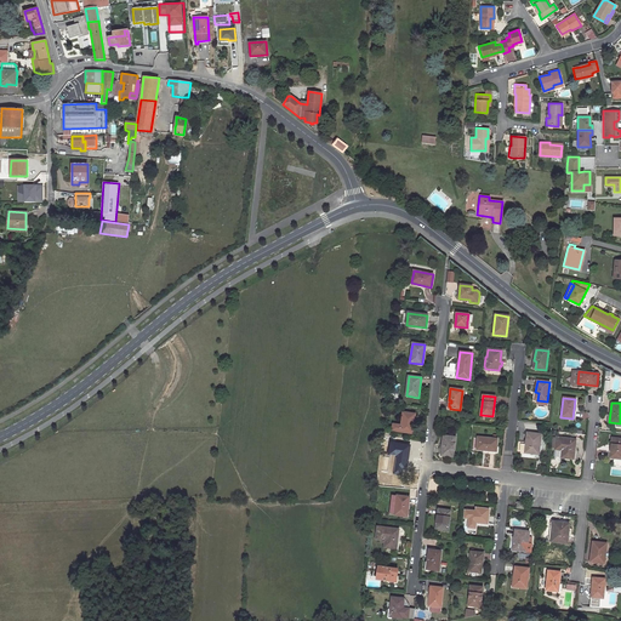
[(393,426),(392,431),(412,433),(415,414),(403,412),(400,427),(393,426)]
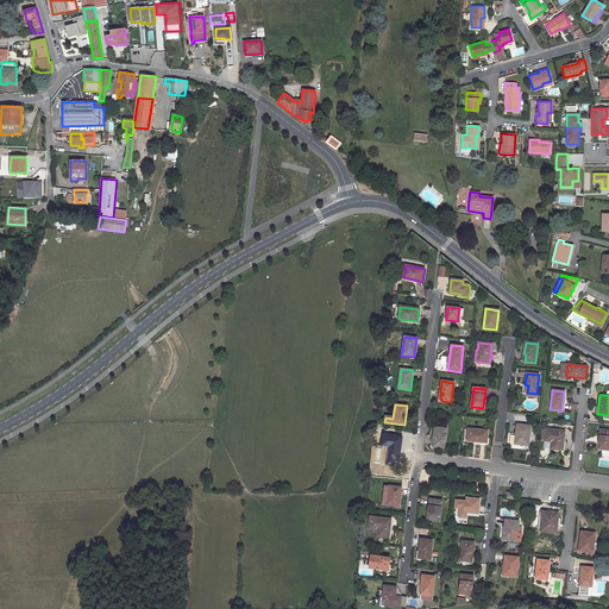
[(507,434),(506,444),(528,446),(531,426),(516,425),(516,435),(507,434)]
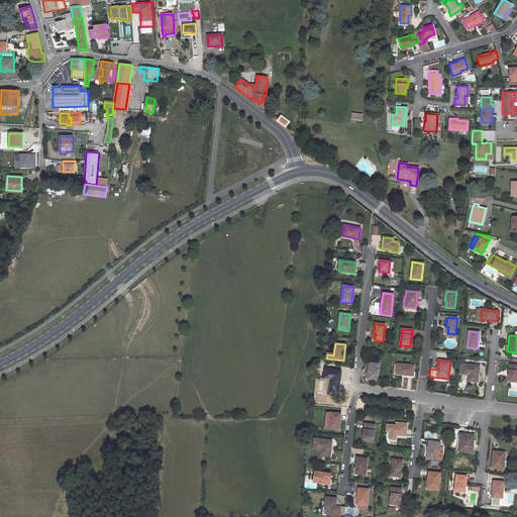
[(366,372),(366,374),(368,374),(367,378),(366,378),(365,378),(366,379),(367,381),(371,381),(371,380),(377,381),(379,364),(369,363),(368,372),(366,372)]
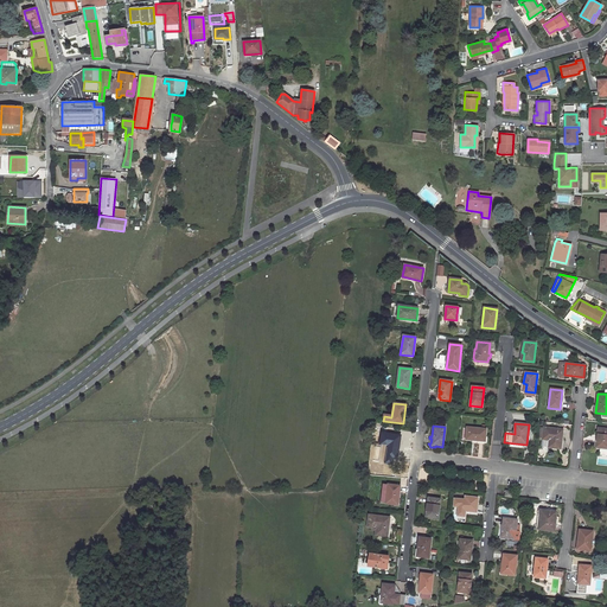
[(549,440),(548,447),(561,449),(563,429),(543,427),(542,440),(549,440)]
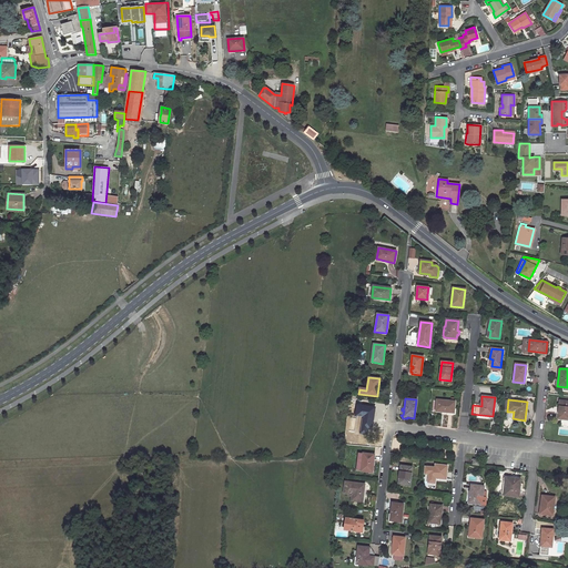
[(437,401),(436,412),(446,413),(446,412),(452,412),(454,413),(455,402),(437,401)]
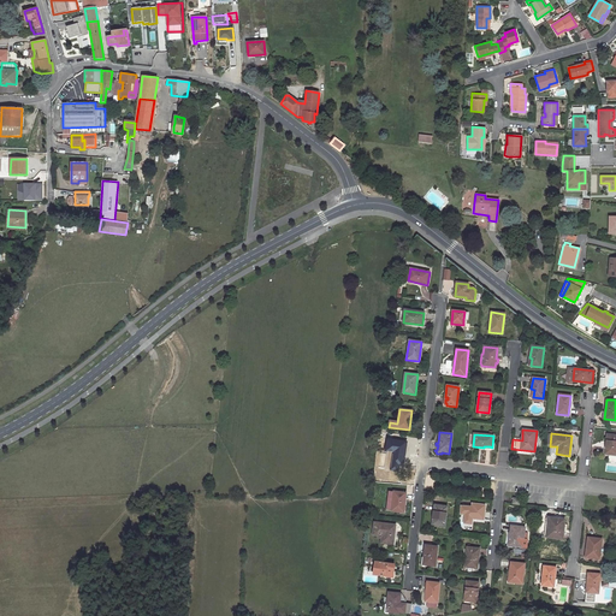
[(615,434),(606,434),(605,446),(605,454),(615,455),(615,434)]
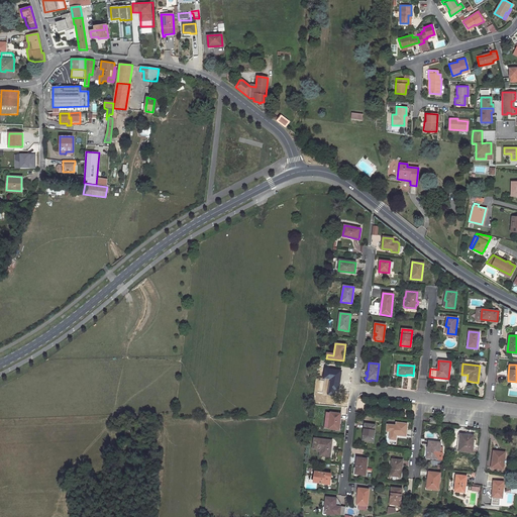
[(325,369),(323,379),(340,381),(341,371),(325,369)]
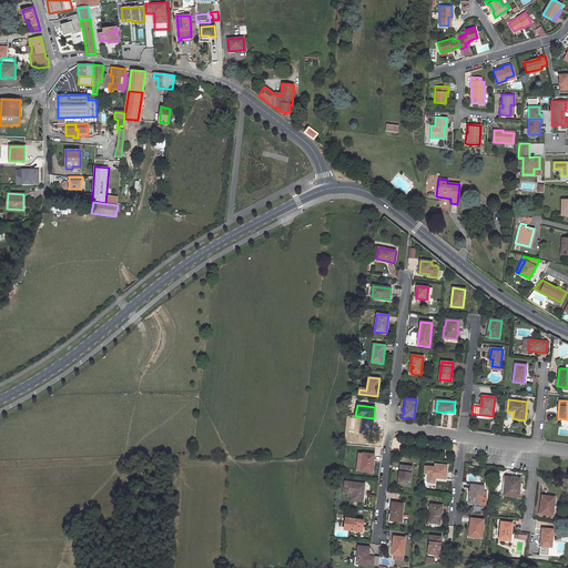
[(363,454),(361,472),(372,473),(374,455),(363,454)]
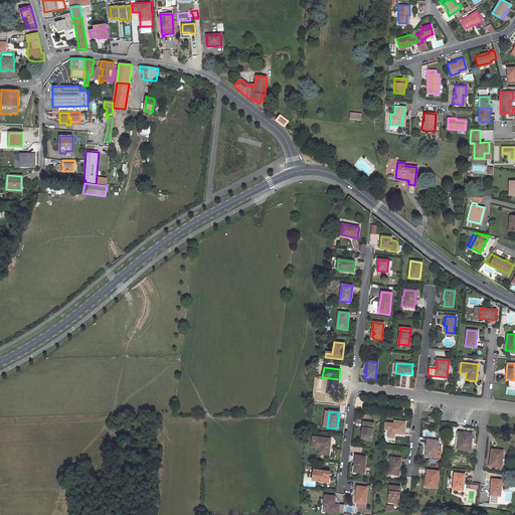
[(395,421),(394,433),(403,435),(405,422),(395,421)]
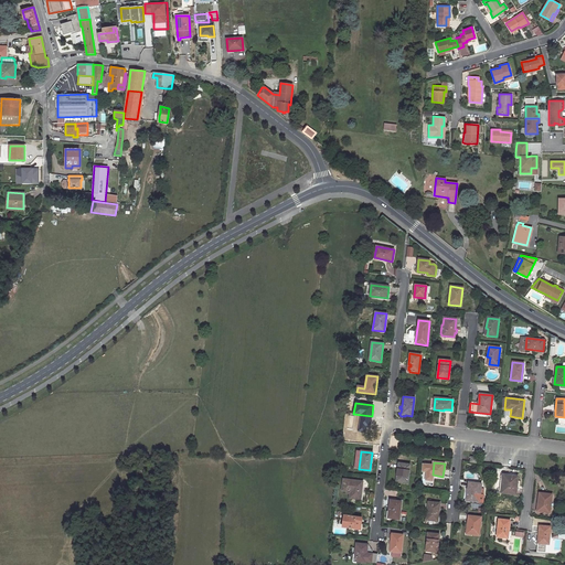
[(398,464),(397,475),(396,481),(407,482),(409,465),(398,464)]
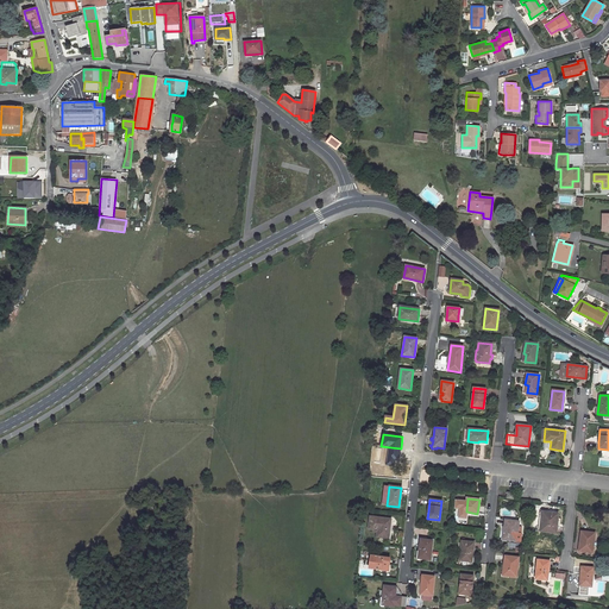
[(540,512),(538,529),(556,532),(558,514),(540,512)]
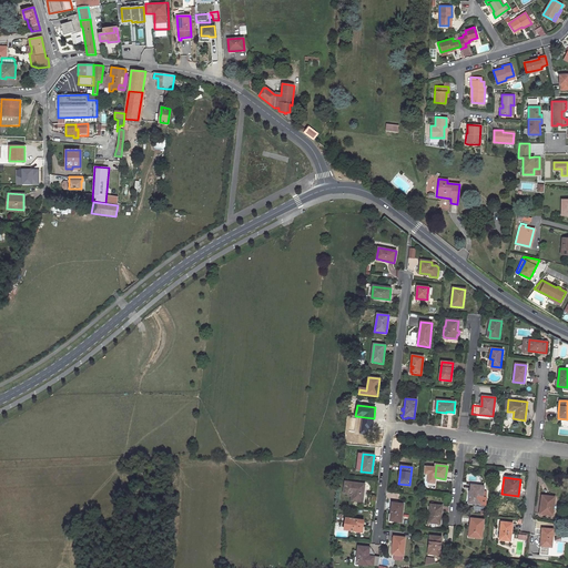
[(345,482),(344,493),(350,494),(350,496),(352,496),(351,500),(363,503),(364,485),(345,482)]
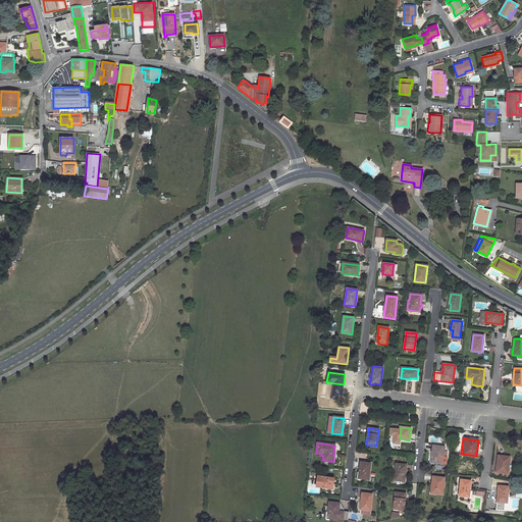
[(433,446),(431,462),(442,464),(445,447),(433,446)]
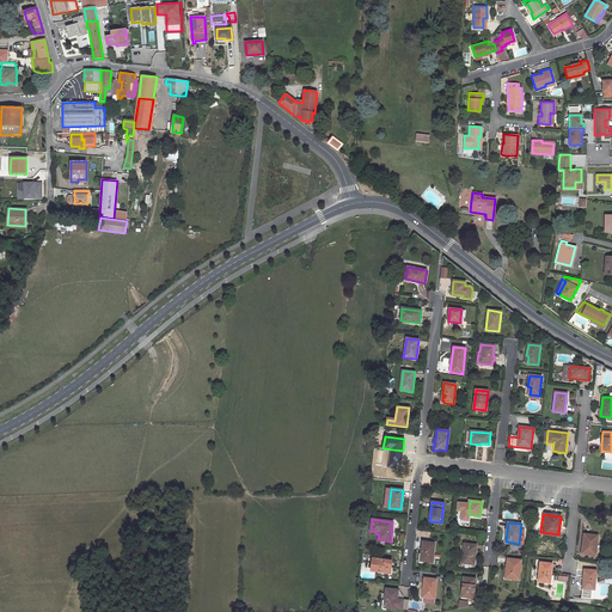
[(585,534),(582,554),(595,555),(598,536),(585,534)]
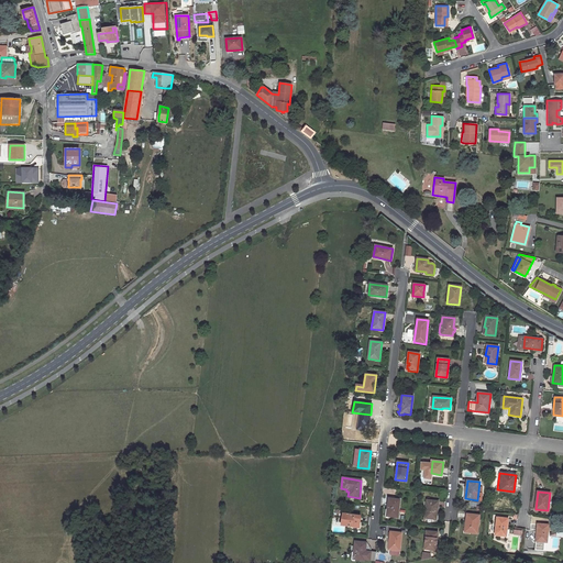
[(388,498),(387,509),(386,517),(397,518),(399,499),(388,498)]
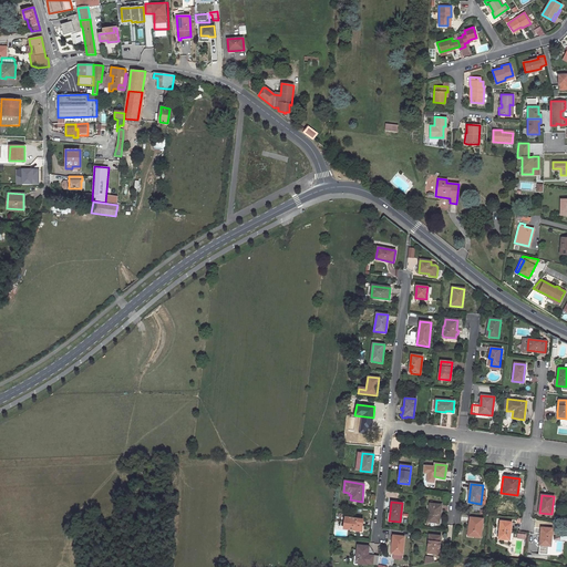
[(430,504),(428,522),(439,523),(441,505),(430,504)]
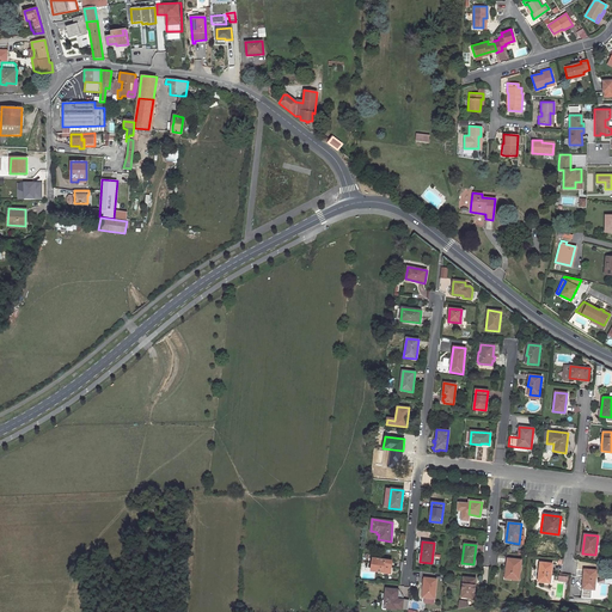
[(373,558),(371,570),(385,573),(385,570),(391,570),(392,561),(373,558)]
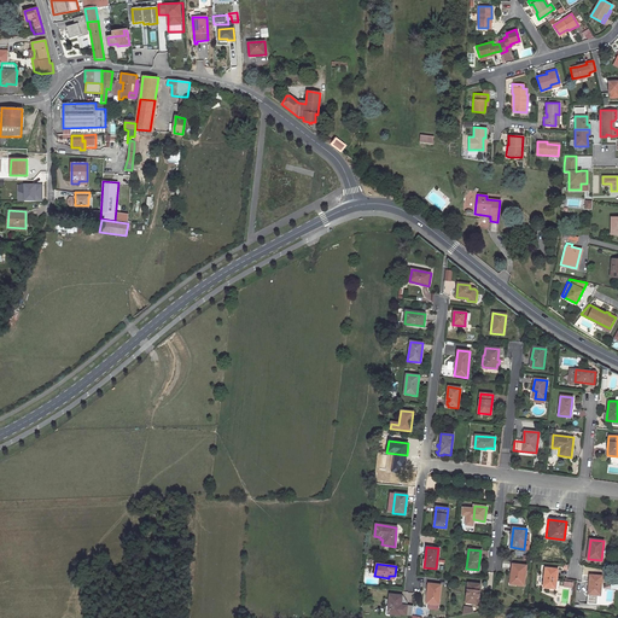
[(512,564),(509,583),(524,586),(524,579),(524,577),(526,577),(526,575),(525,575),(526,565),(512,564)]
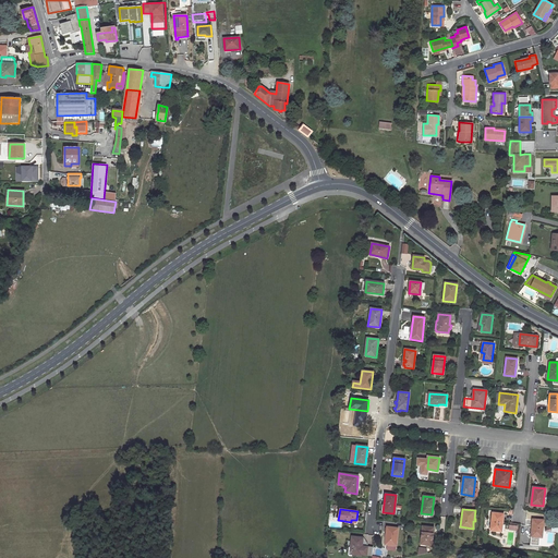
[(493,512),(490,530),(501,532),(504,532),(504,524),(502,524),(504,513),(493,512)]
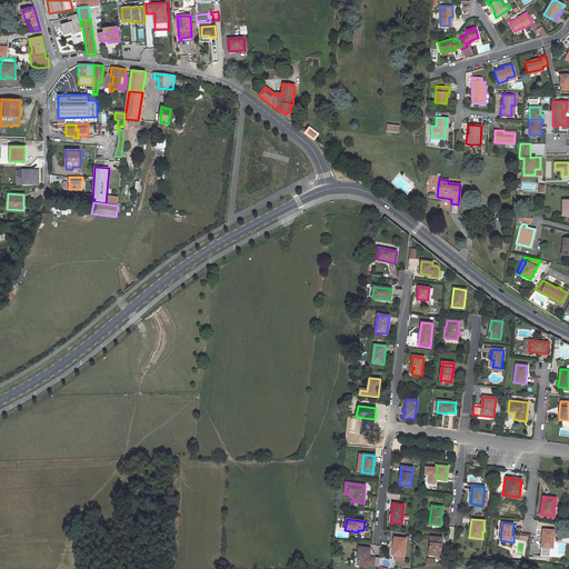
[(543,529),(541,556),(549,556),(551,540),(553,541),(555,530),(543,529)]
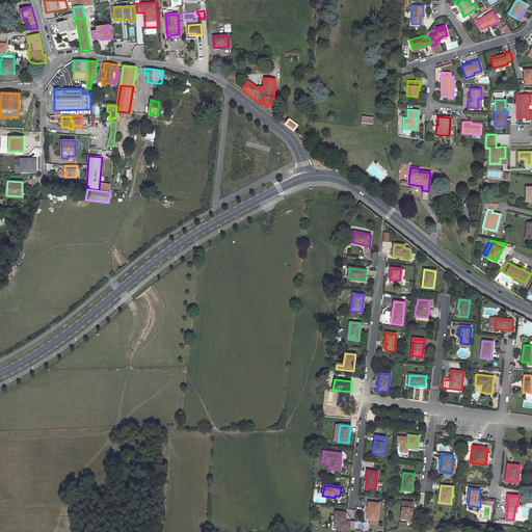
[(403,502),(401,519),(411,521),(414,503),(403,502)]
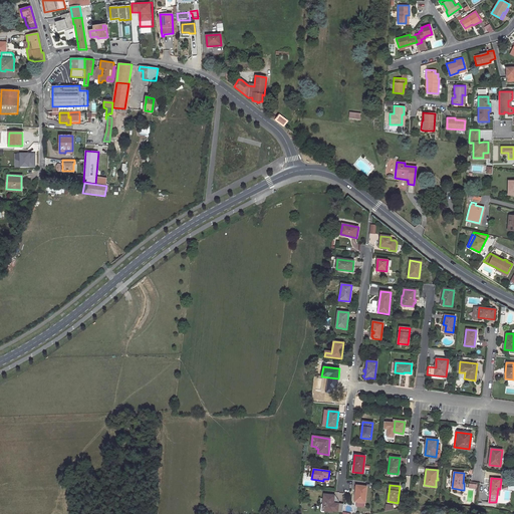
[(356,486),(354,502),(364,503),(366,487),(356,486)]
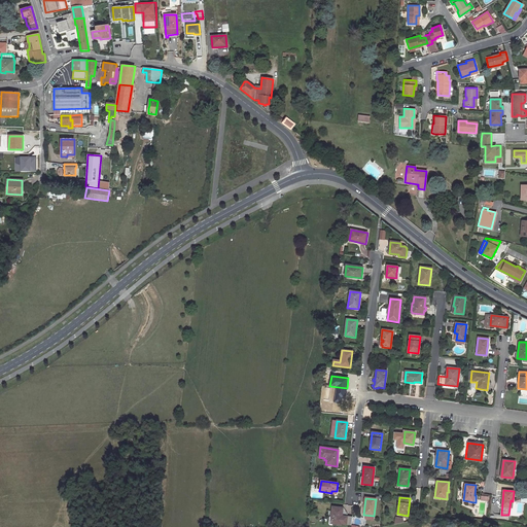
[(351,526),(352,520),(347,520),(342,519),(343,508),(332,506),(331,511),(328,511),(328,515),(331,515),(330,523),(351,526)]
